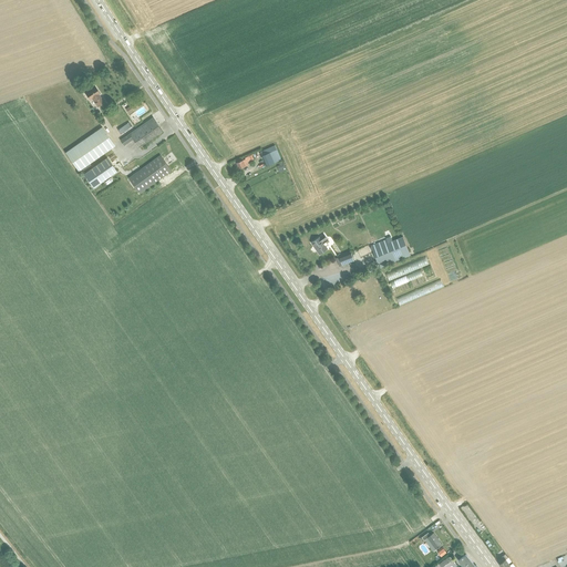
[(101,93),(95,85),(85,92),(91,100),(92,99),(98,106),(104,102),(100,94),(101,93)]
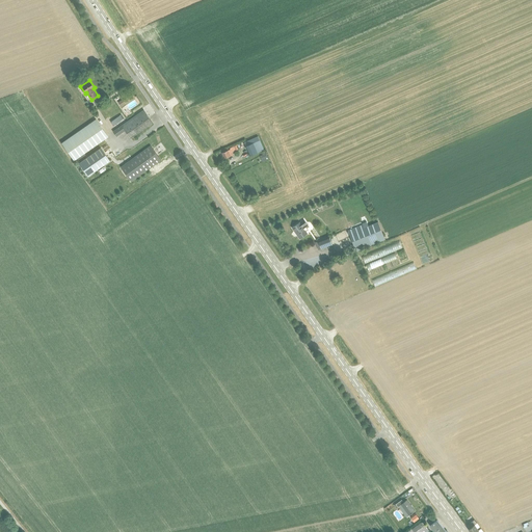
[(132,94),(122,101),(125,104),(135,98),(132,94)]
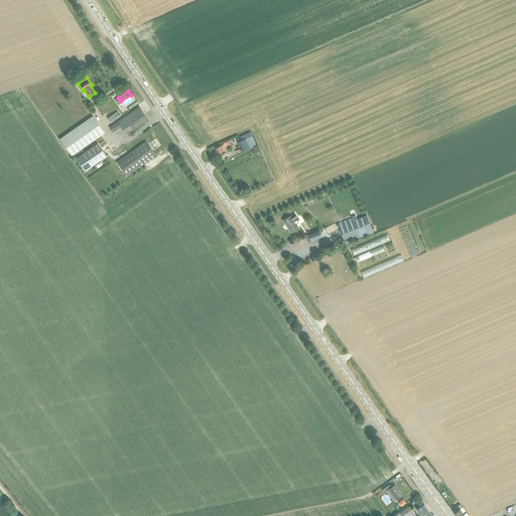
[(126,134),(145,121),(148,119),(139,107),(110,128),(113,133),(121,127),(126,134)]
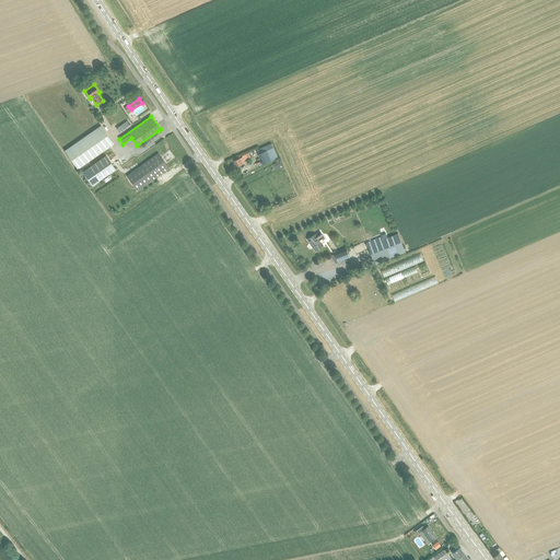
[(128,120),(117,128),(119,132),(130,125),(128,120)]
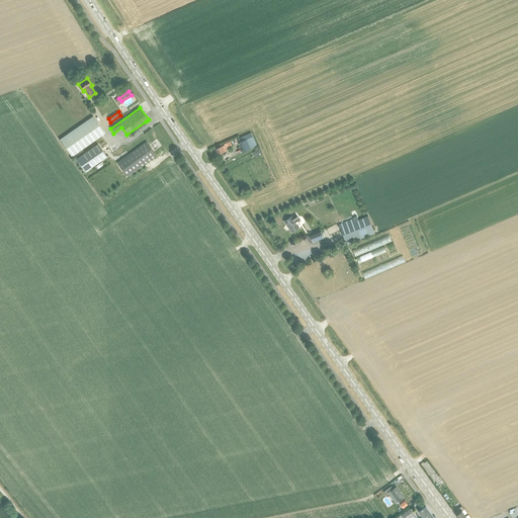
[(93,115),(85,121),(60,140),(72,156),(105,133),(93,115)]
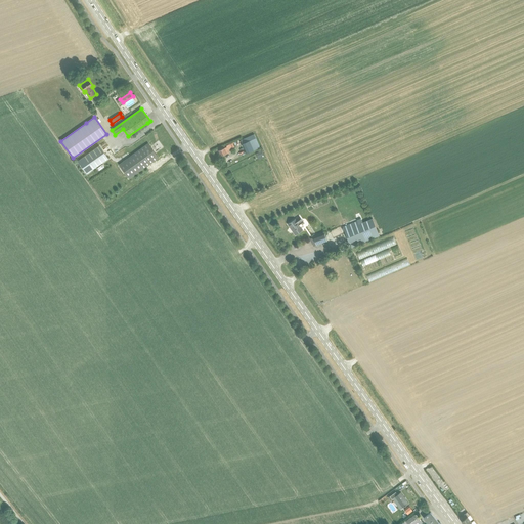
[(260,147),(254,134),(241,140),(247,154),(260,147)]
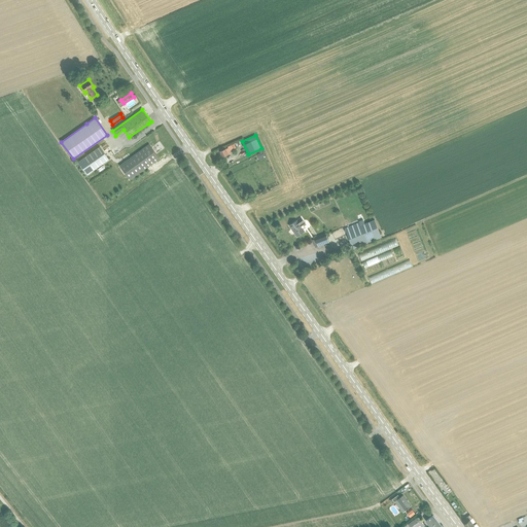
[(160,159),(149,144),(119,166),(130,180),(160,159)]
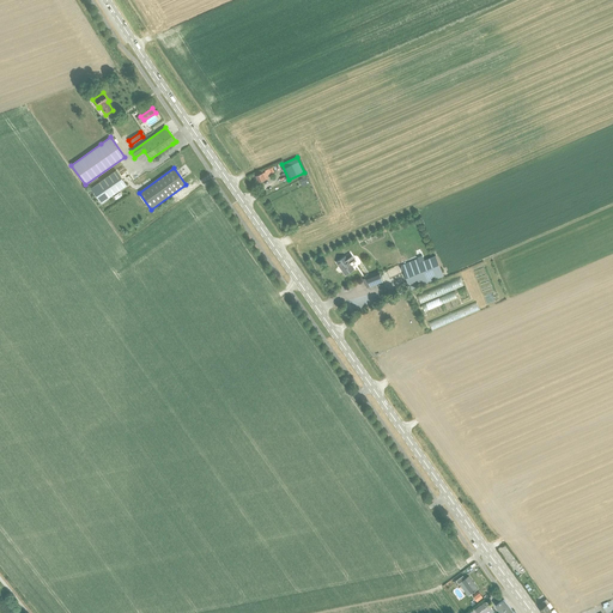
[(274,171),(272,168),(265,170),(265,173),(256,176),(259,183),(268,178),(267,175),(274,171)]
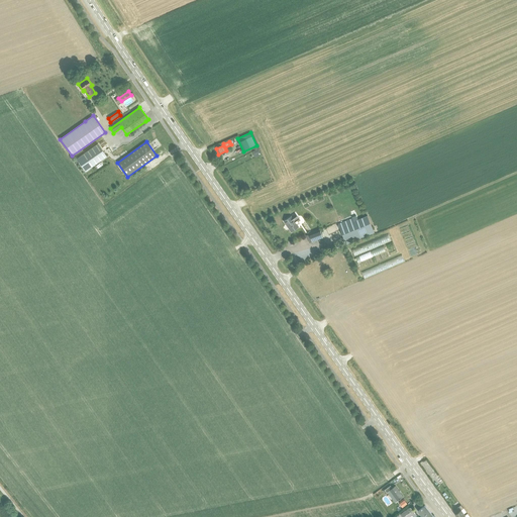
[(98,143),(77,158),(86,171),(106,156),(98,143)]
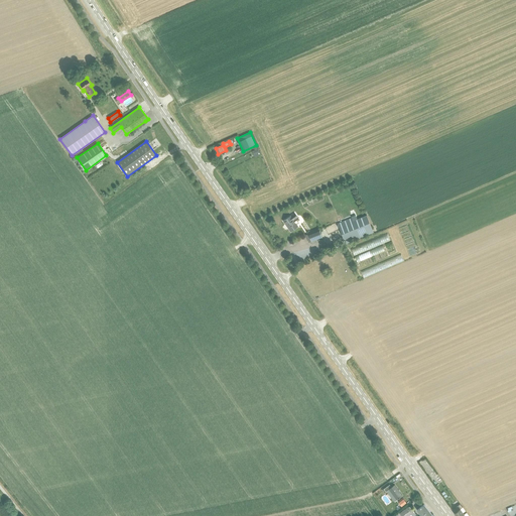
[(290,217),(283,222),(291,232),(297,227),(295,223),(297,222),(296,220),(298,219),(297,218),(294,214),(290,217)]
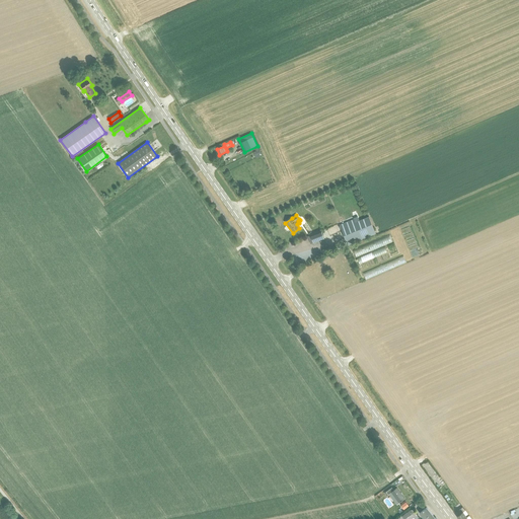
[(347,245),(375,234),(368,216),(355,222),(354,219),(340,224),(347,245)]
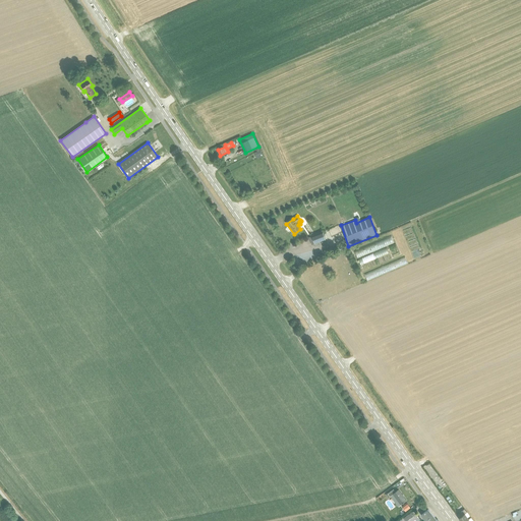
[(314,243),(325,238),(322,232),(311,236),(314,243)]
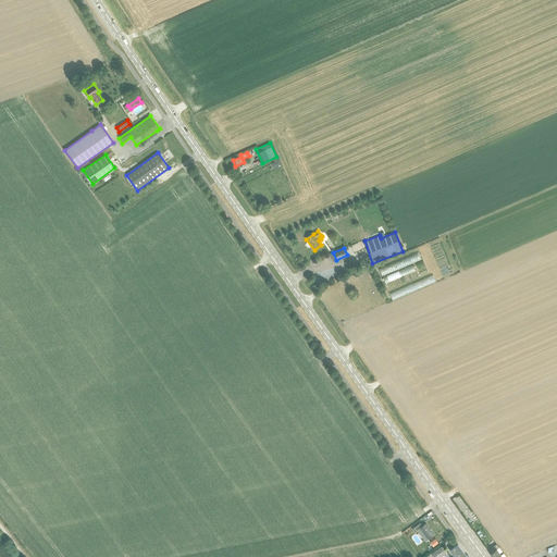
[(420,252),(381,267),(386,281),(417,270),(415,262),(422,260),(420,252)]
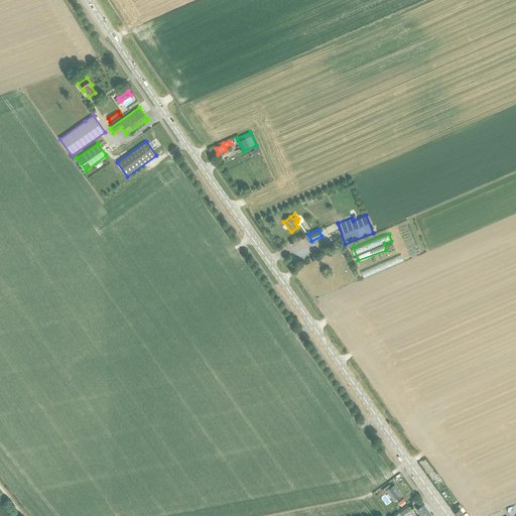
[(391,267),(391,266),(405,261),(403,254),(362,269),(365,276),(391,267)]
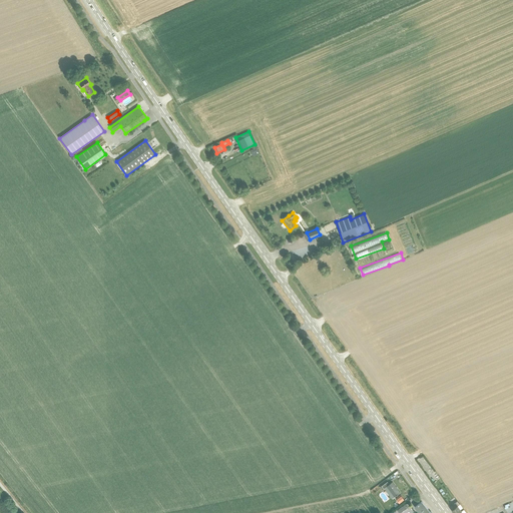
[(394,497),(400,493),(393,482),(390,484),(388,482),(382,486),(384,489),(387,487),(394,497)]
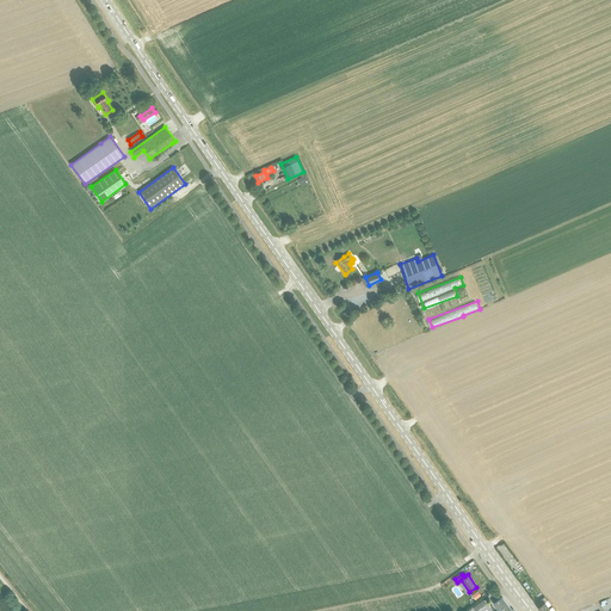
[(477,590),(471,594),(476,600),(482,596),(477,590)]
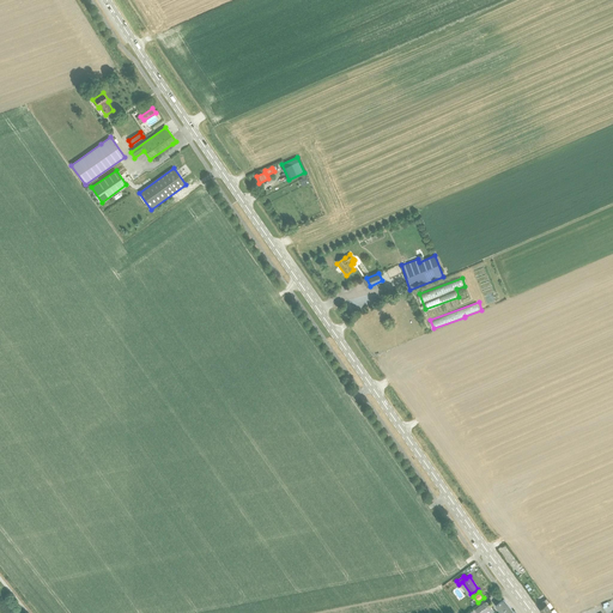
[(516,612),(515,611),(514,612),(504,599),(496,606),(501,612),(516,612)]
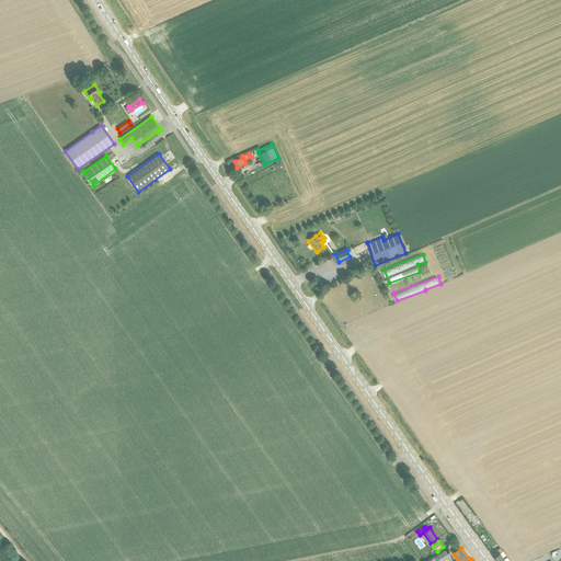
[(445,550),(435,558),(437,560),(447,554),(445,550)]
